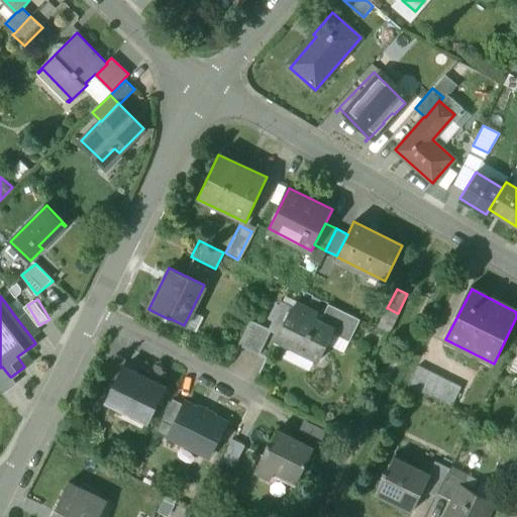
[(316,312),(294,301),(291,308),(289,307),(281,324),(274,338),(318,360),(331,333),(333,329),(320,323),(312,319),(316,312)]
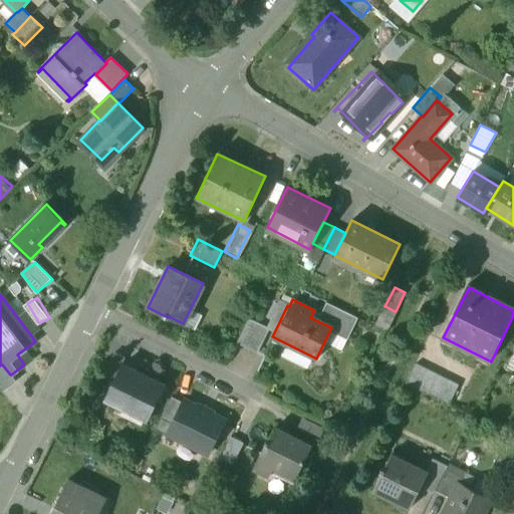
[(278,301),(276,305),(273,303),(267,315),(279,322),(287,305),(278,301)]
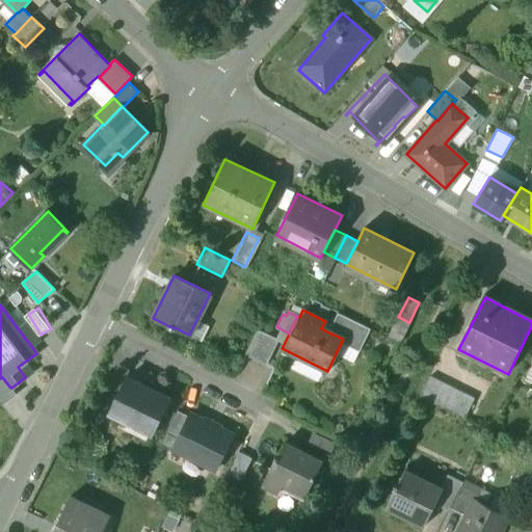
[(360,352),(371,329),(339,314),(329,333),(343,339),(341,343),(360,352)]
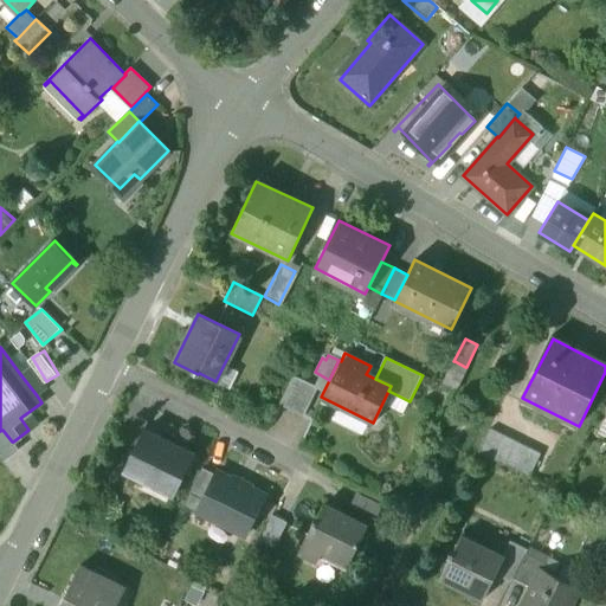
[(465,367),(455,361),(443,385),(453,389),(465,367)]
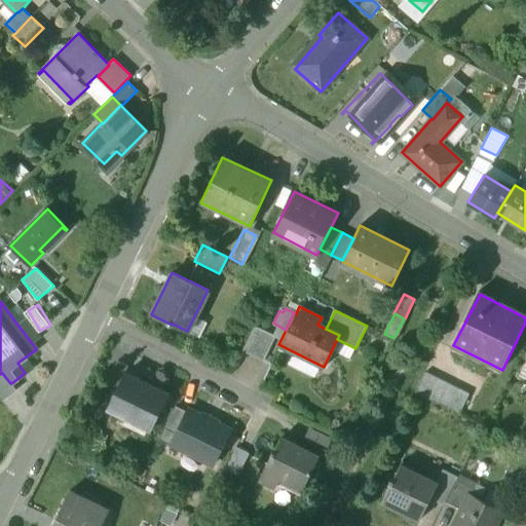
[(42,336),(28,317),(17,325),(32,343),(42,336)]
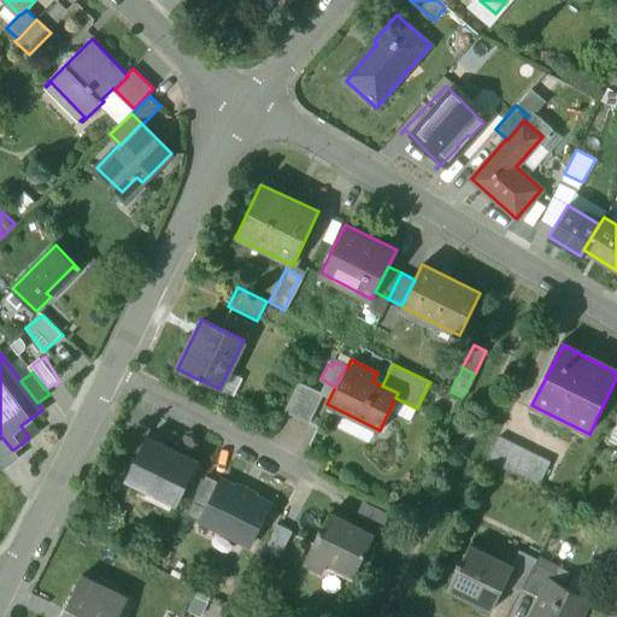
[(322,393),(298,381),(283,411),(307,423),(322,393)]
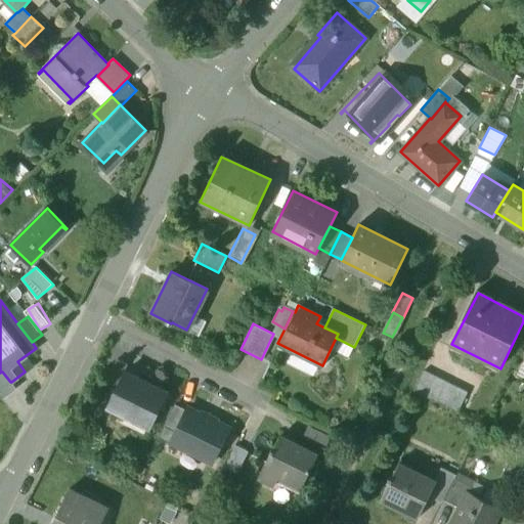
[(128,364),(117,359),(106,381),(117,387),(128,364)]
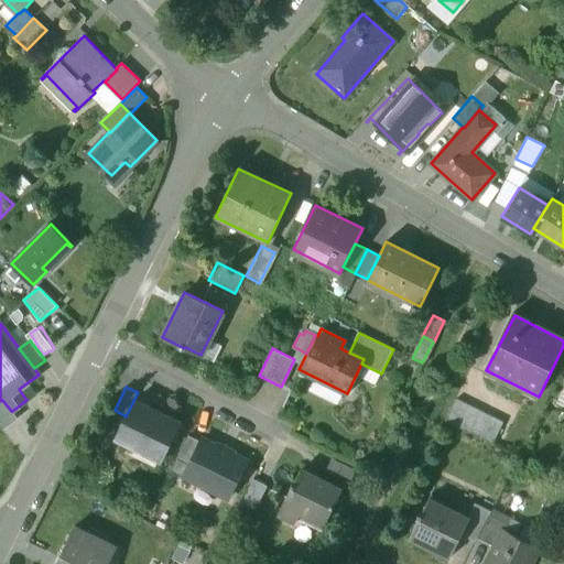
[(0,401),(0,426),(2,430),(18,418),(12,411),(11,411),(2,400),(0,401)]
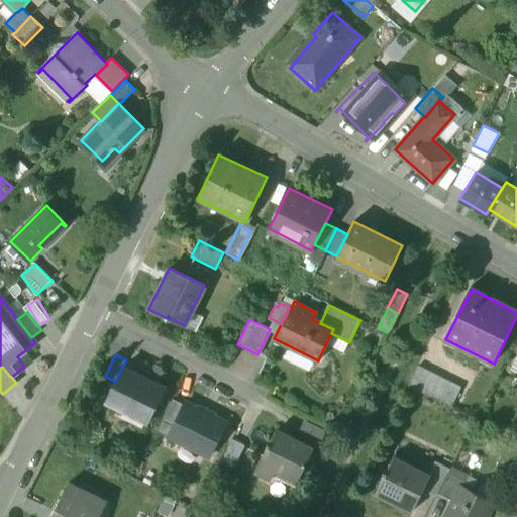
[(462,388),(419,367),(409,387),(453,409),(462,388)]
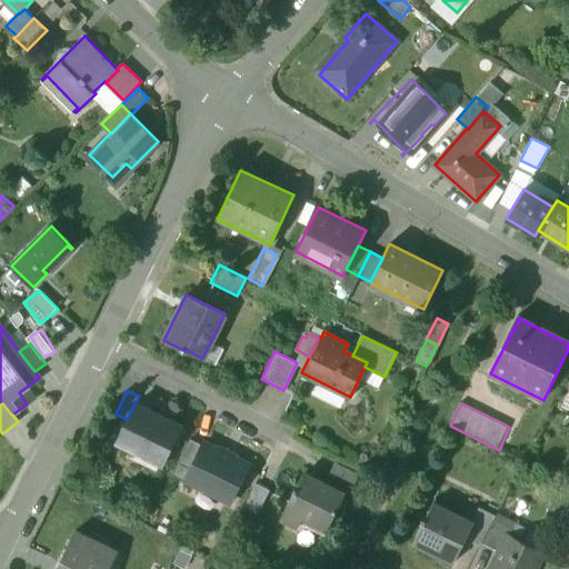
[(152,415),(135,406),(117,442),(137,451),(138,448),(166,461),(183,427),(153,412),(152,415)]
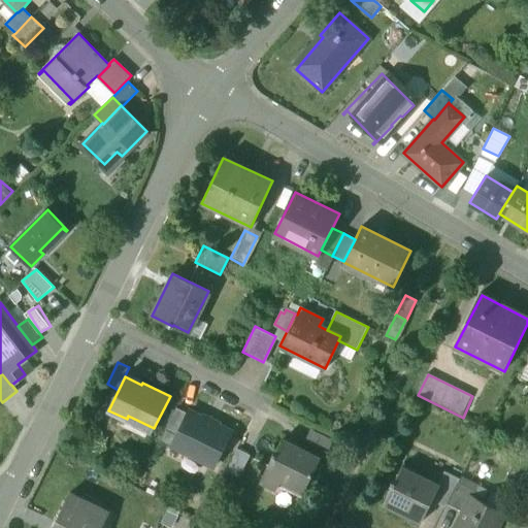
[(161,441),(171,447),(172,446),(188,414),(177,408),(161,441)]
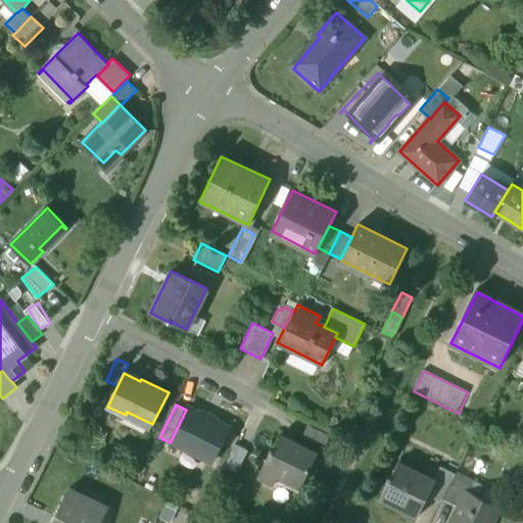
[(229,429),(187,409),(186,410),(171,441),(212,462),(229,429)]
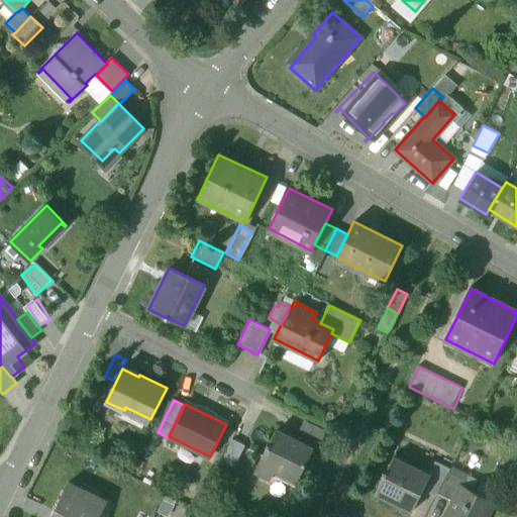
[(314,451),(278,433),(272,444),(270,444),(256,471),(272,479),(277,469),(299,480),(314,451)]
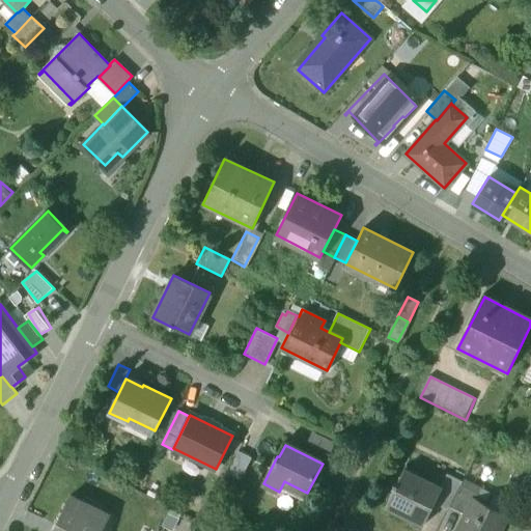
[(251,459),(239,452),(227,474),(241,480),(251,459)]
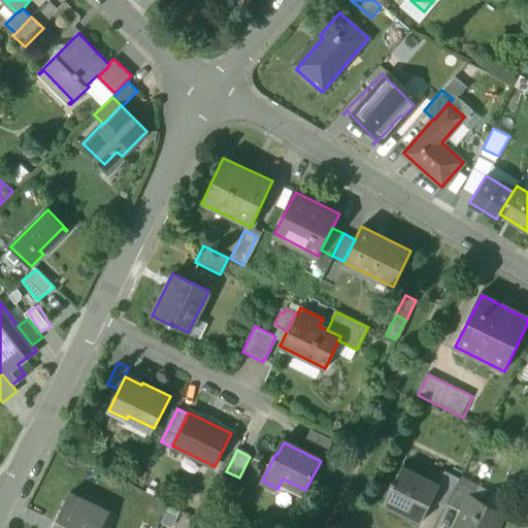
[(414,470),(397,462),(381,494),(417,512),(433,479),(415,469),(414,470)]
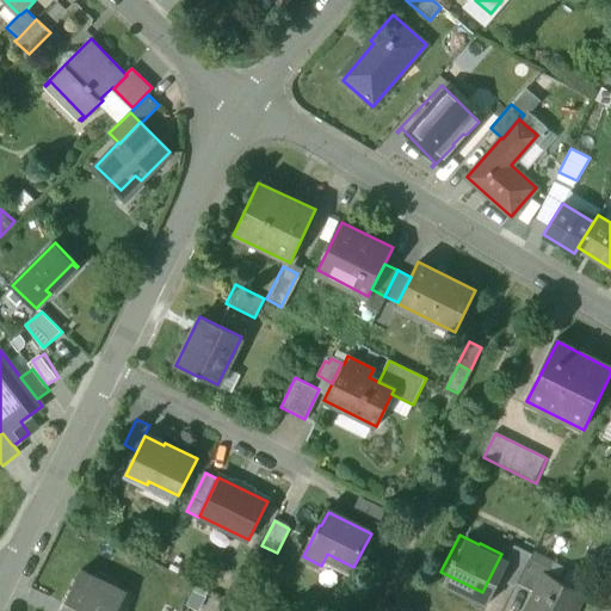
[(530,557),(518,584),(532,591),(545,565),(530,557)]
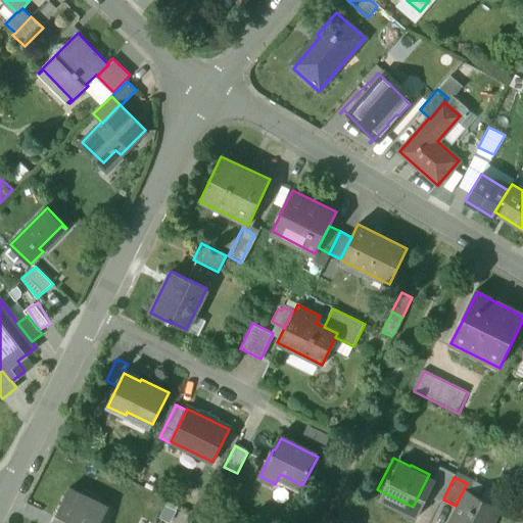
[(492,522),(500,510),(468,493),(472,486),(467,483),(456,506),(459,508),(450,522),(492,522)]
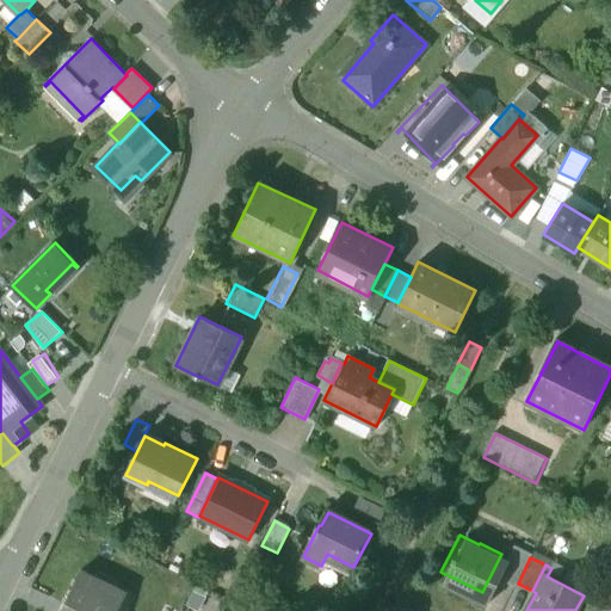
[(112,610),(124,590),(80,568),(59,610),(112,610)]
